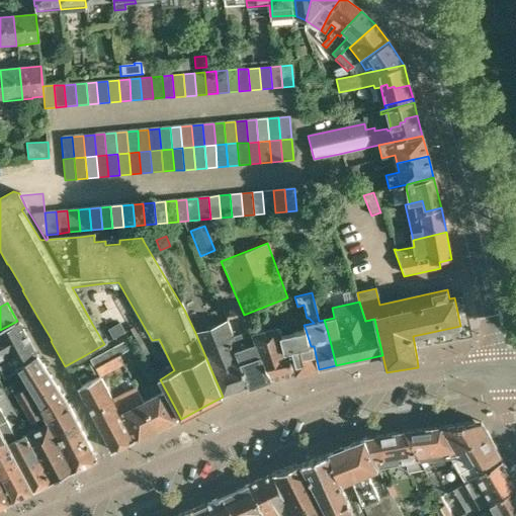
[(195,333),(223,397),(250,387),(234,352),(238,350),(233,337),(227,322),(195,333)]
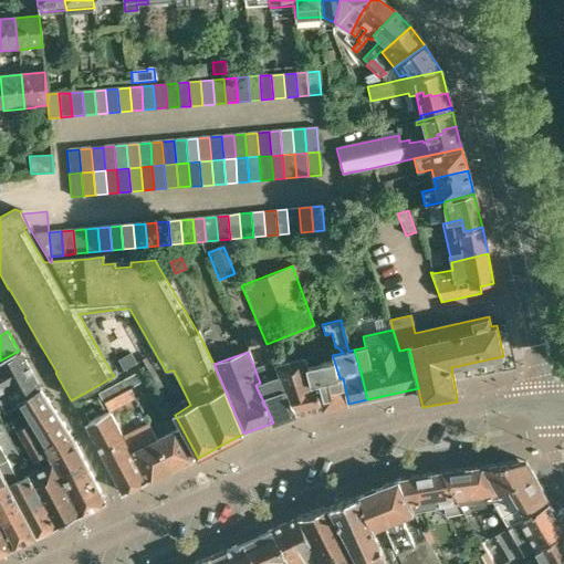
[(16,404),(39,389),(19,353),(0,364),(0,395),(8,390),(16,404)]
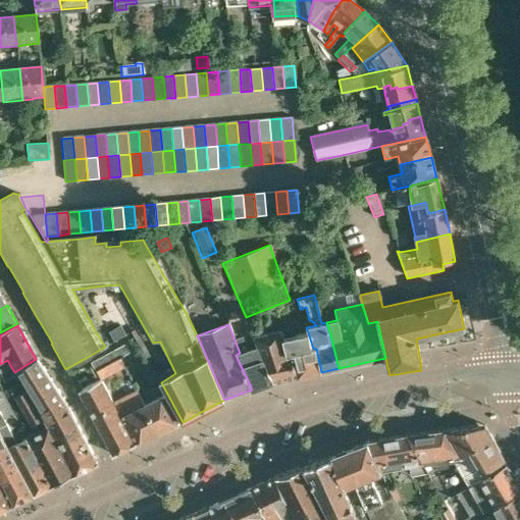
[(254,332),(253,332),(274,381),(298,377),(286,338),(282,339),(281,330),(255,335),(254,332)]
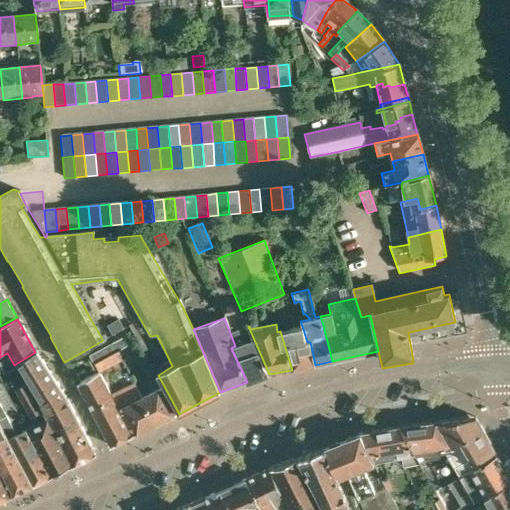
[(248,326),(230,333),(235,346),(231,348),(247,382),(269,375),(269,374),(248,326)]
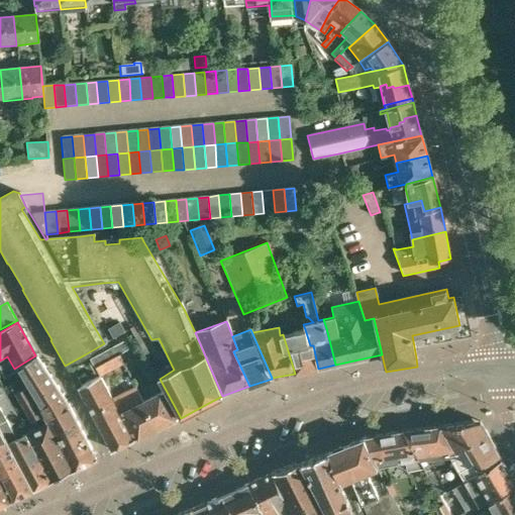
[(305,329),(283,334),(295,374),(318,369),(313,345),(310,345),(305,329)]
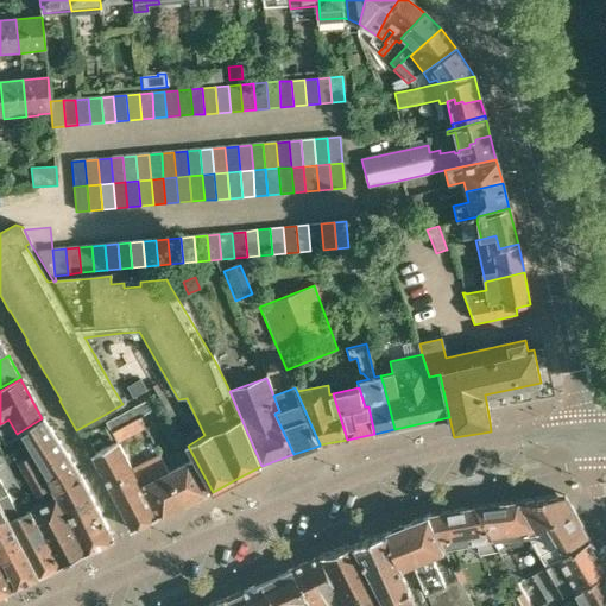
[(132,409),(137,418),(150,411),(144,402),(132,409)]
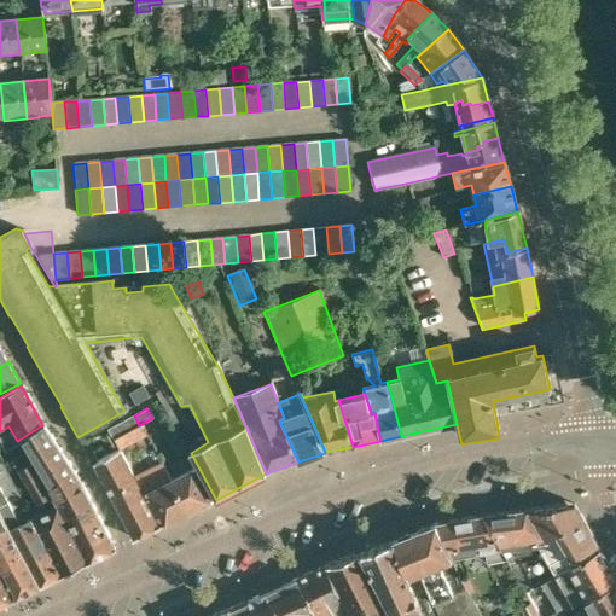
[(134,416),(105,431),(111,441),(139,425),(134,416)]
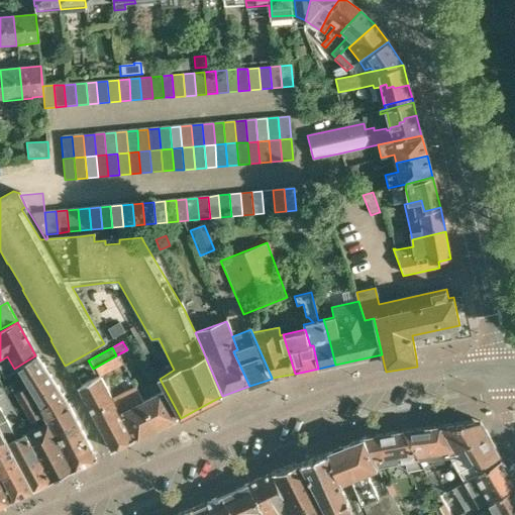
[(27,393),(50,379),(41,364),(35,355),(14,369),(25,387),(24,388),(27,393)]
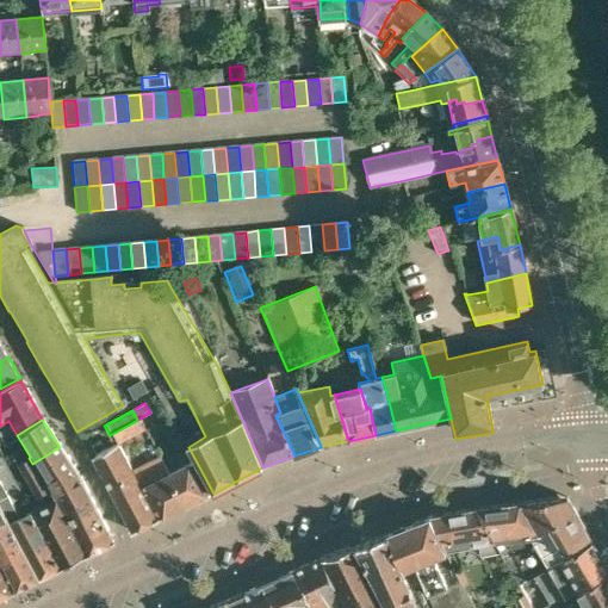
[(116,445),(92,459),(105,482),(132,533),(156,521),(130,472),(116,445)]
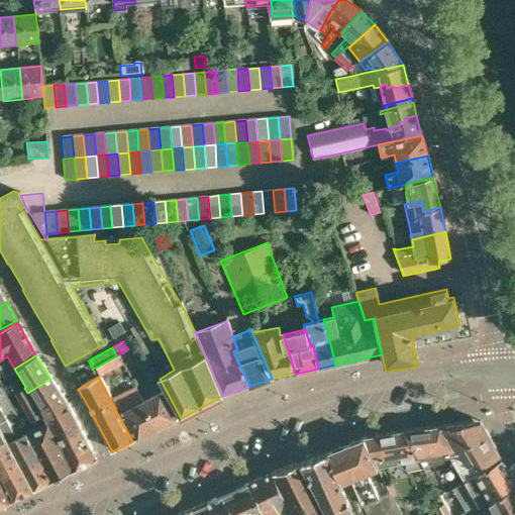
[(50,430),(74,419),(65,401),(56,387),(50,379),(27,393),(50,430)]
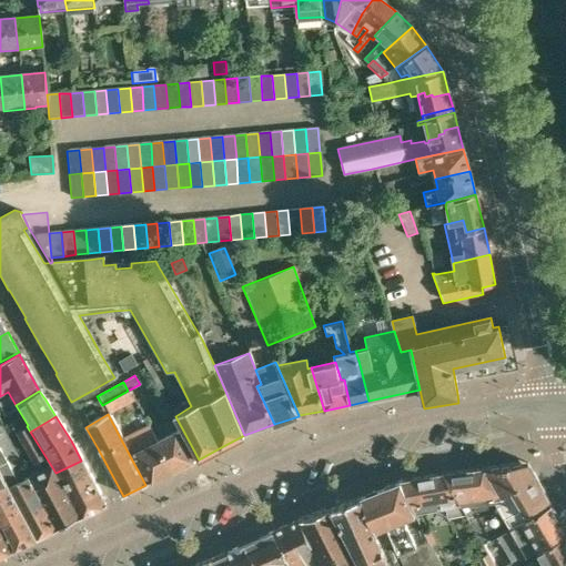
[(30,432),(27,426),(14,432),(36,471),(27,475),(58,527),(82,515),(56,473),(30,432)]
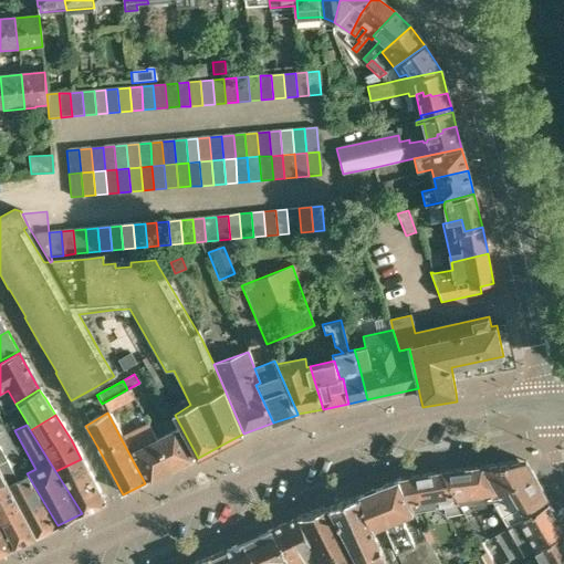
[(147,425),(121,438),(145,483),(171,470),(156,440),(147,425)]
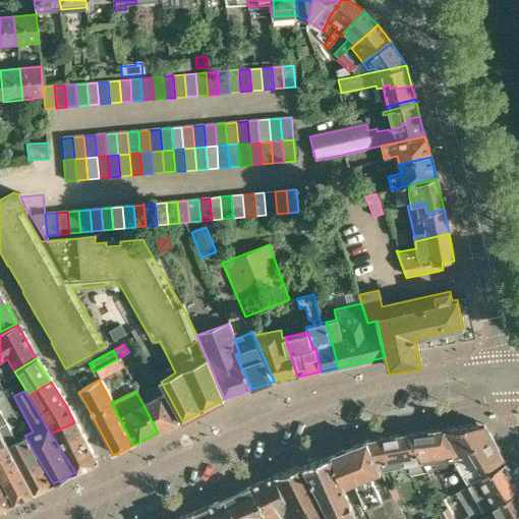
[(0,430),(1,433),(35,492),(53,483),(24,436),(0,393),(0,430)]
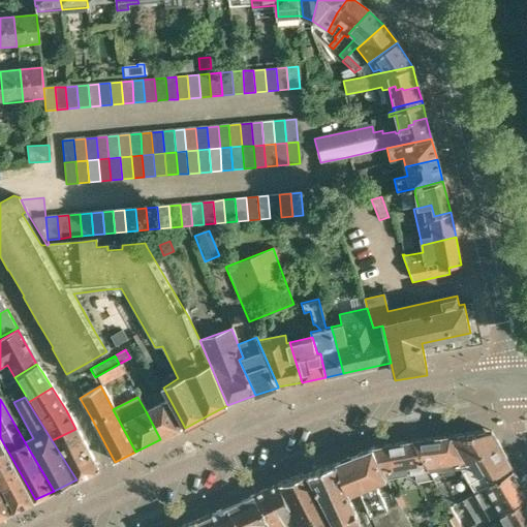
[(185,428),(169,399),(146,411),(160,439),(185,428)]
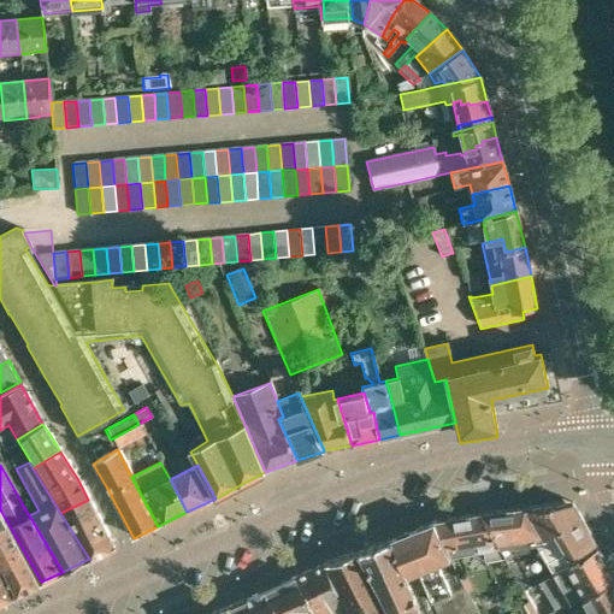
[(89,559),(113,548),(102,526),(88,500),(60,513),(89,559)]
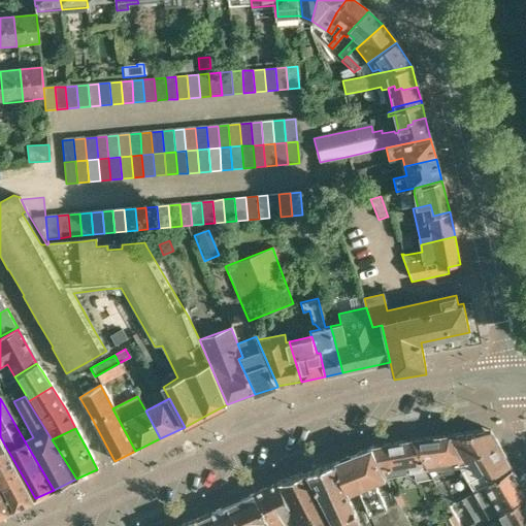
[(451,435),(471,473),(504,456),(491,430),(451,435)]
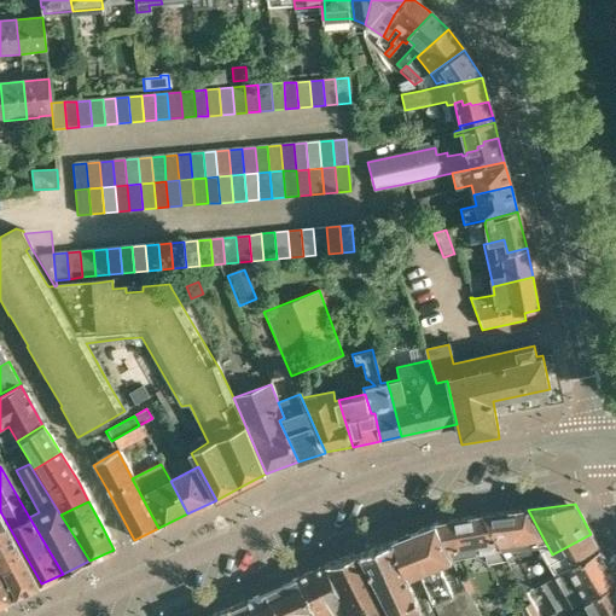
[(561,570),(552,555),(528,510),(483,515),(507,561),(509,563),(521,561),(532,586),(561,570)]
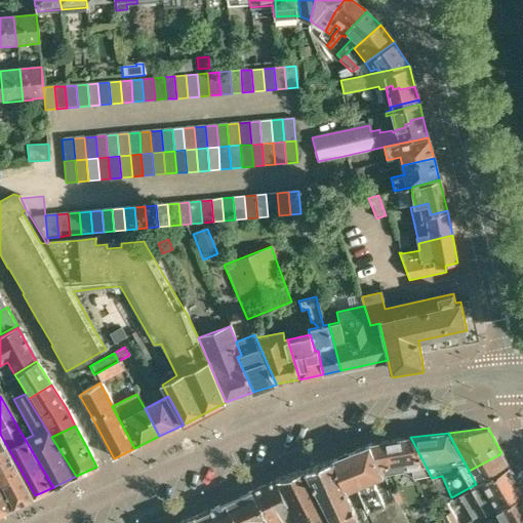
[(0,478),(15,506),(35,495),(1,436),(0,434),(0,478)]
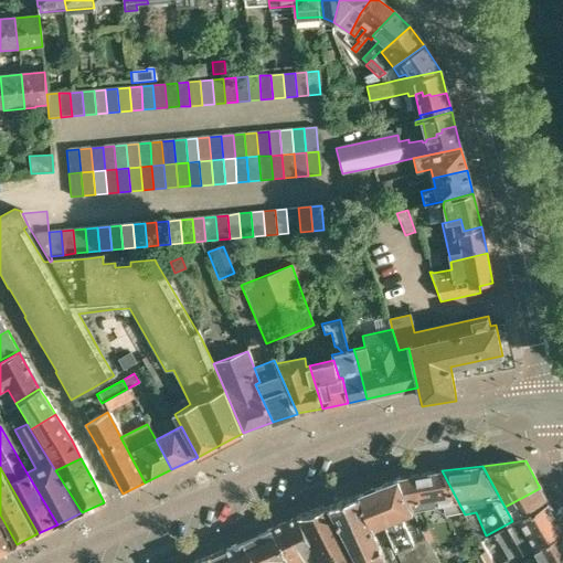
[(442,470),(399,478),(407,498),(416,516),(415,510),(443,505),(445,516),(464,512),(442,470)]
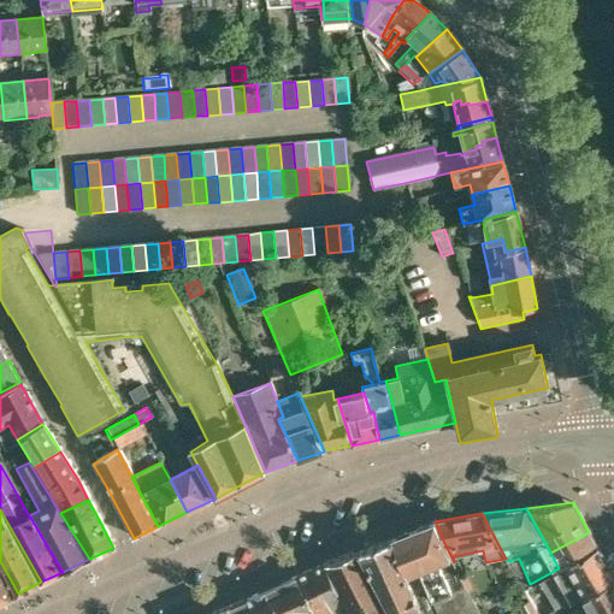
[(456,570),(454,562),(444,543),(435,521),(400,535),(417,572),(420,572),(436,613),(479,613),(455,570),(456,570)]
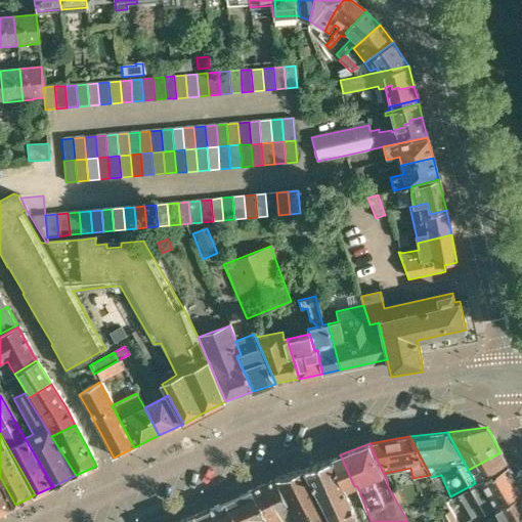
[(501,452),(468,470),(475,483),(509,466),(501,452)]
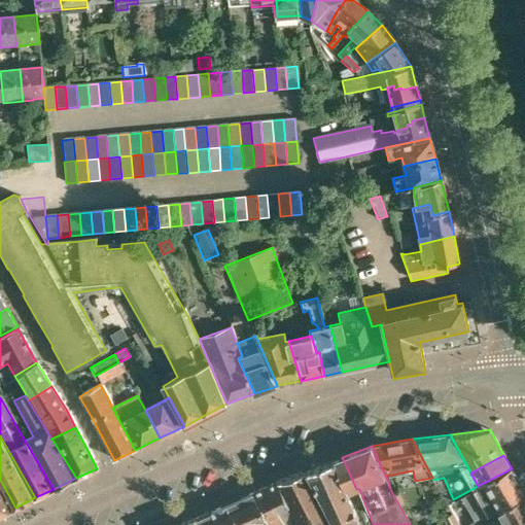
[(373,524),(359,489),(356,489),(342,457),(303,473),(333,524),(373,524)]
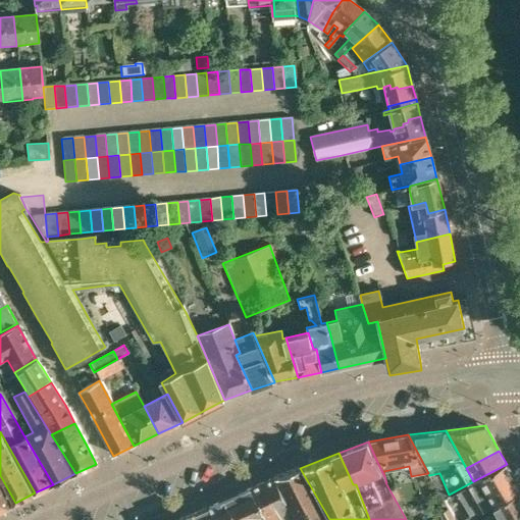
[(519,487),(507,464),(473,481),(488,509),(519,489),(519,487)]
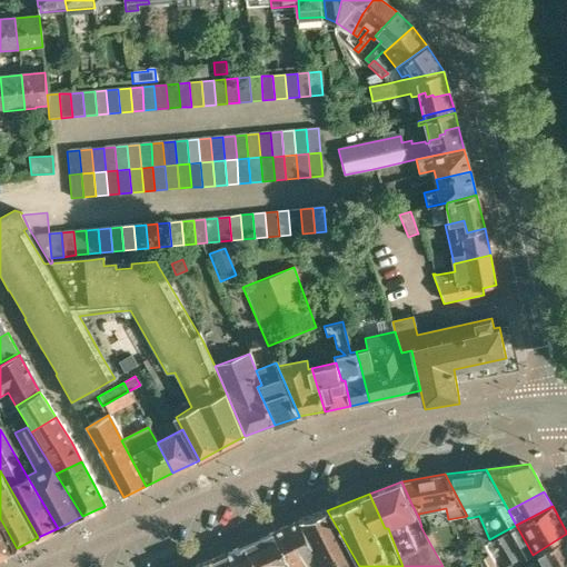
[(327,510),(299,520),(309,540),(322,566),(359,566),(327,510)]
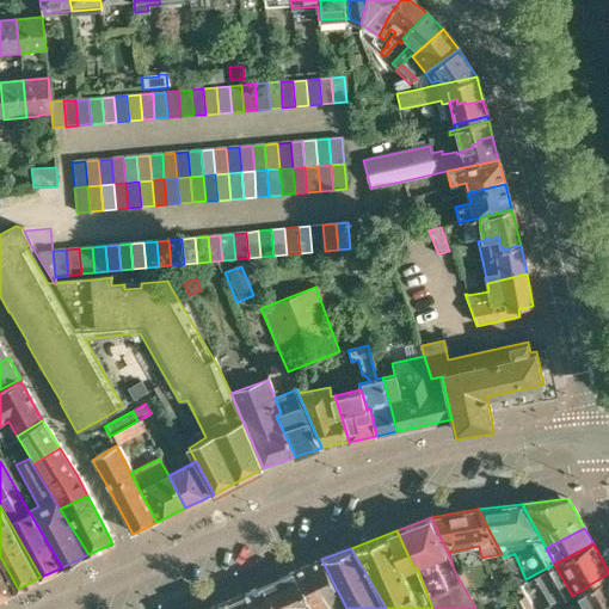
[(0,590),(2,596),(18,589),(0,557),(0,590)]
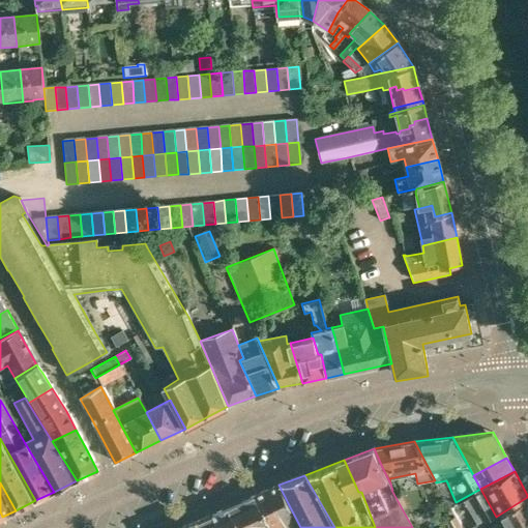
[(300,527),(288,503),(279,485),(266,491),(285,527),(300,527)]
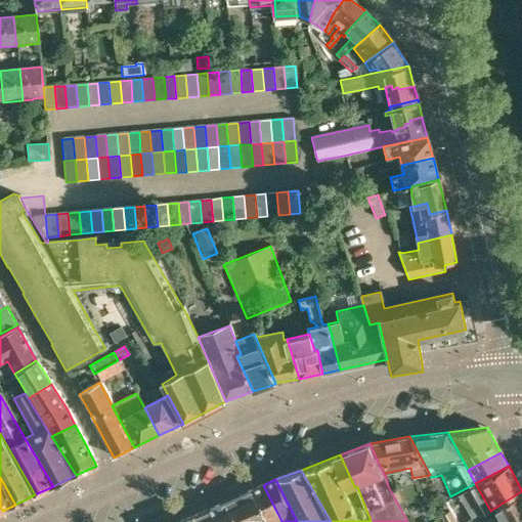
[(281,521),(263,485),(252,490),(267,521),(281,521)]
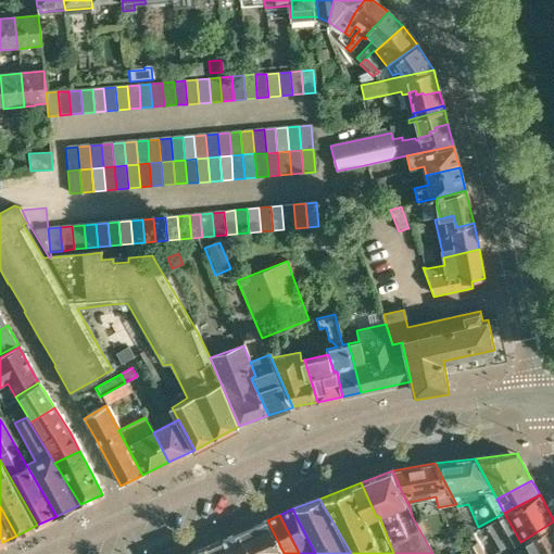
[(238,533),(223,540),(229,553),(284,553),(267,520),(238,533)]
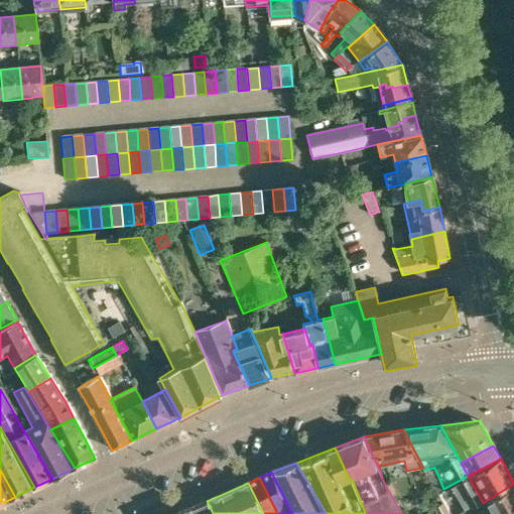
[(513,513),(513,484),(483,503),(487,513),(513,513)]
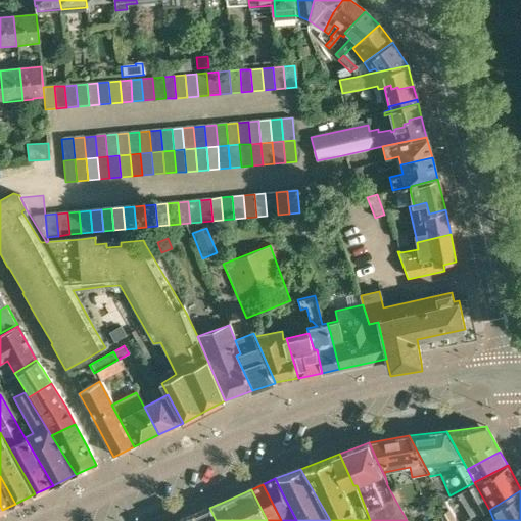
[(194,515),(193,514),(196,520),(216,520),(209,508),(194,515)]
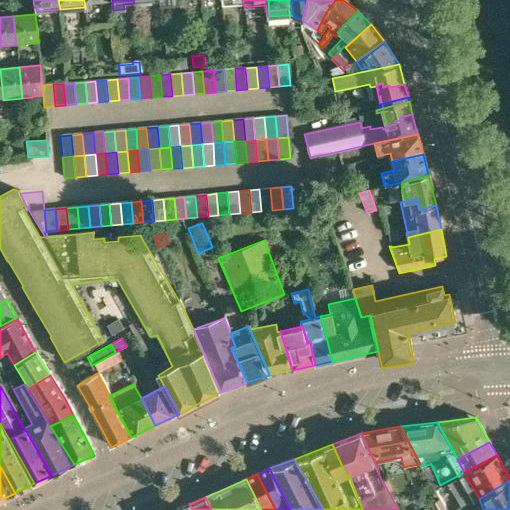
[(442,509),(438,501),(430,505),(433,509),(442,509)]
